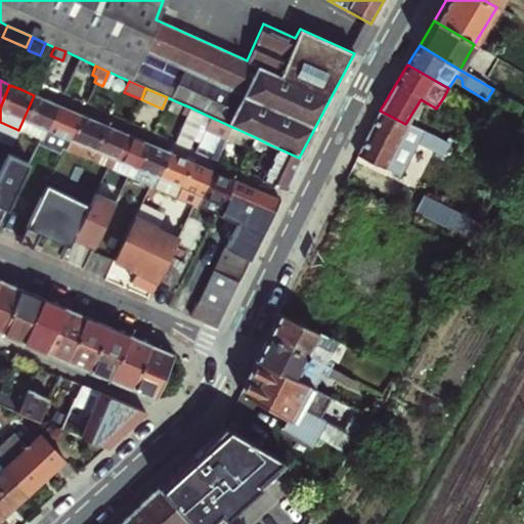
[(447,90),(444,96),(457,103),(461,98),(447,90)]
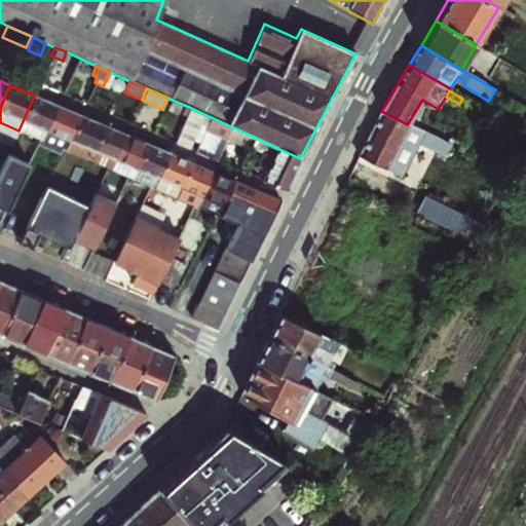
[(42,140),(42,141),(57,105),(44,100),(34,96),(19,130),(20,130),(42,140)]
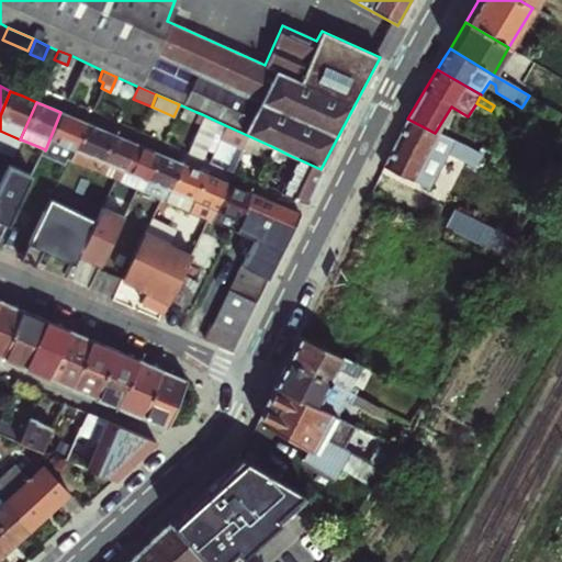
[(68,159),(70,160),(87,123),(74,117),(60,112),(45,150),(68,159)]
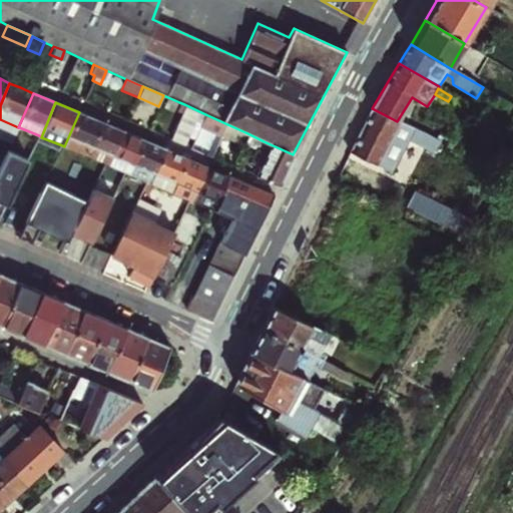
[(205,114),(184,104),(182,109),(169,139),(177,142),(183,144),(192,120),(200,124),(205,114)]
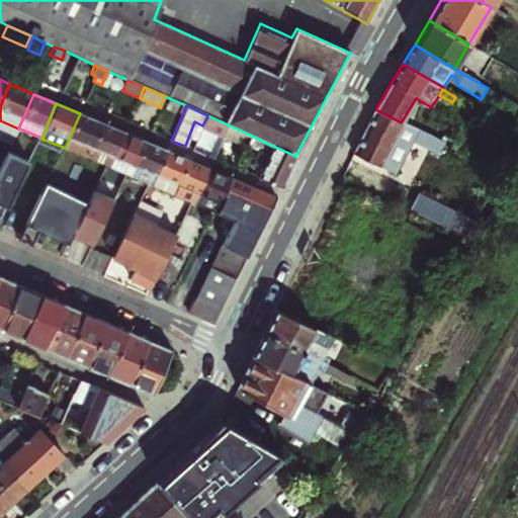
[(401,122),(375,109),(363,135),(354,154),(396,175),(413,142),(438,154),(443,144),(428,136),(425,141),(420,138),(423,133),(401,122)]
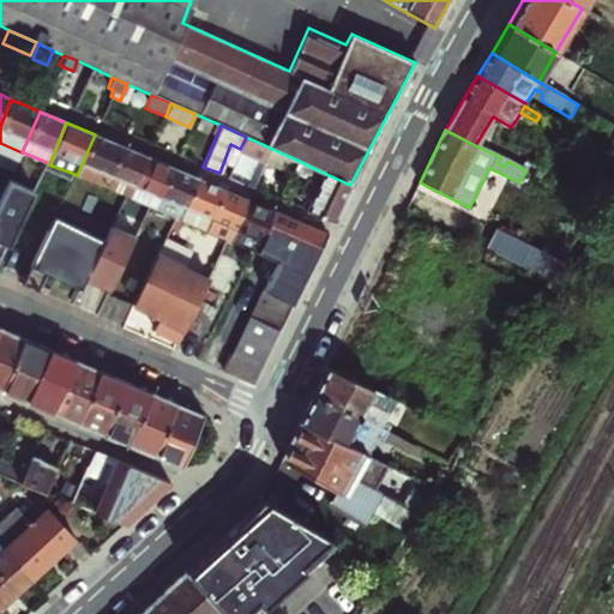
[(95,134),(77,175),(101,186),(104,187),(121,146),(108,140),(95,134)]
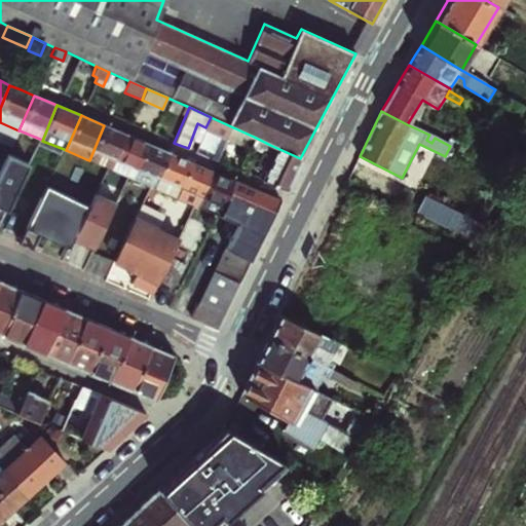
[(443,137),(511,172),(524,149),(518,146),(513,144),(456,115),(443,137)]
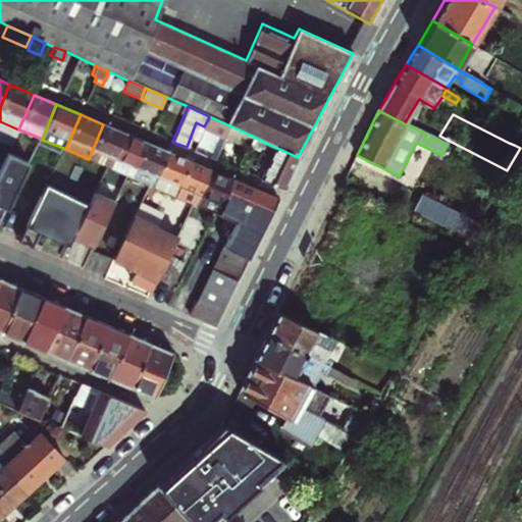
[(204,126),(204,127),(226,138),(231,126),(209,116),(204,126)]
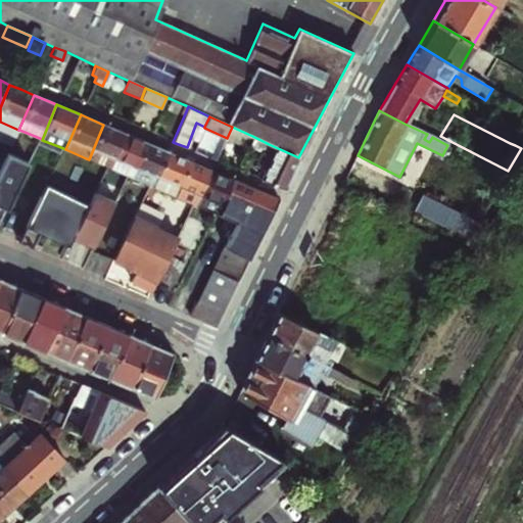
[(18,130),(0,122),(0,135),(1,133),(15,139),(19,130),(18,130)]
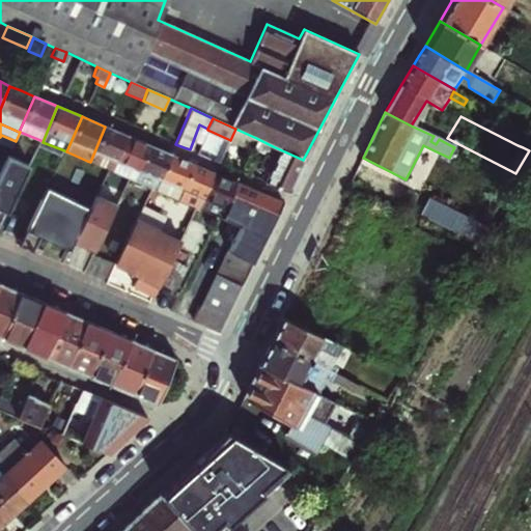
[(110,170),(112,171),(128,136),(115,131),(105,127),(90,162),(110,170)]
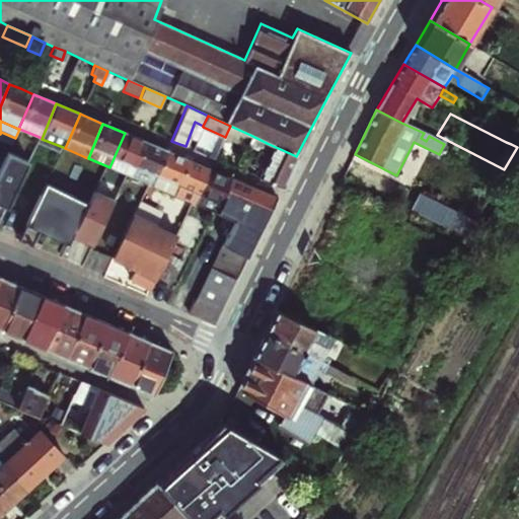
[(250,135),(230,126),(225,137),(245,146),(250,135)]
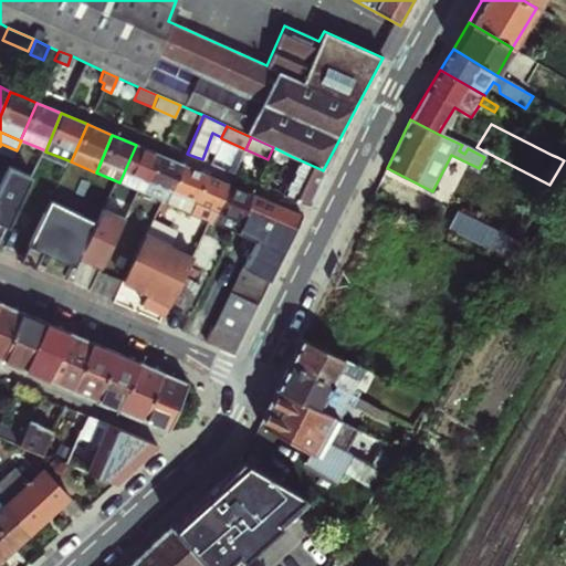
[(557,157),(565,148),(565,146),(558,142),(552,155),(557,157)]
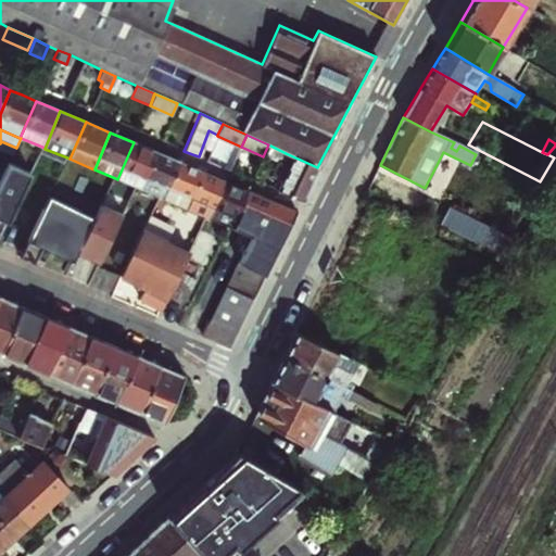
[(140,189),(156,152),(144,147),(134,142),(117,179),(140,189)]
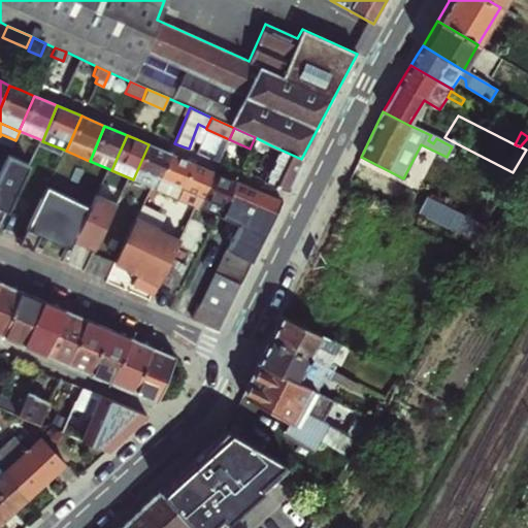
[(64,150),(42,140),(39,146),(60,157),(64,150)]
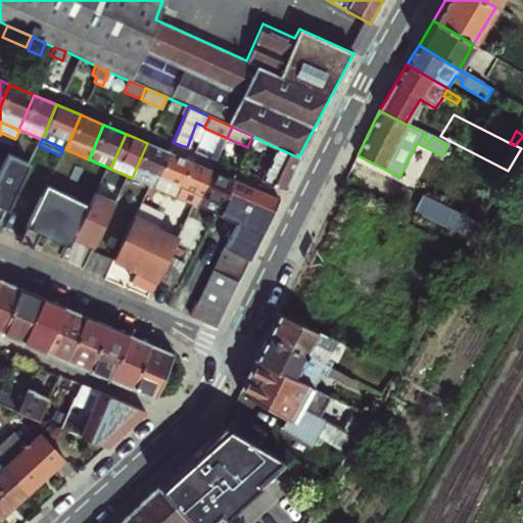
[(153,187),(169,152),(156,147),(147,143),(132,178),(153,187)]
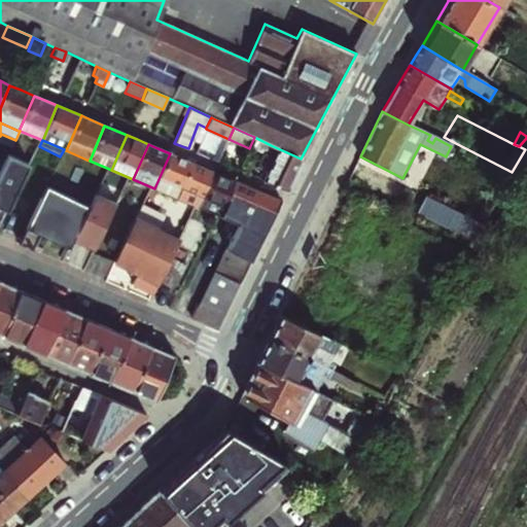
[(266,171),(262,180),(285,189),(301,159),(271,145),(269,150),(274,153),(273,156),(261,151),(255,167),(266,171)]
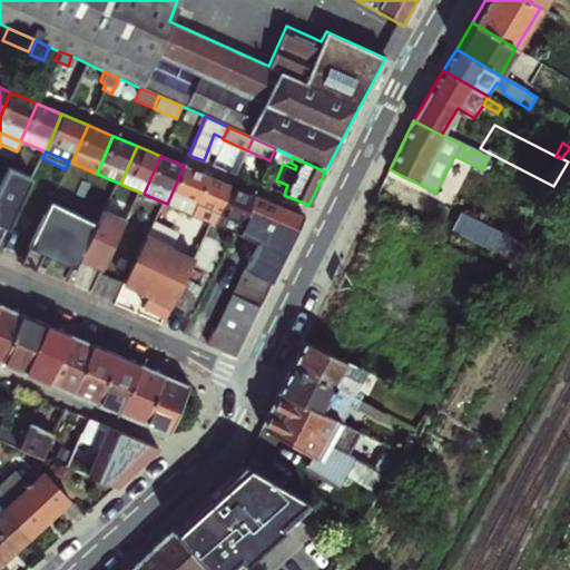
[(167,204),(190,214),(207,176),(197,172),(184,166),(167,204)]
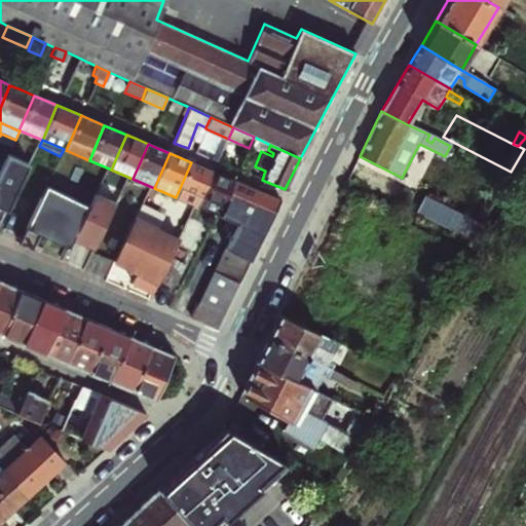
[(0,171),(0,208),(6,212),(29,165),(8,155),(0,171)]
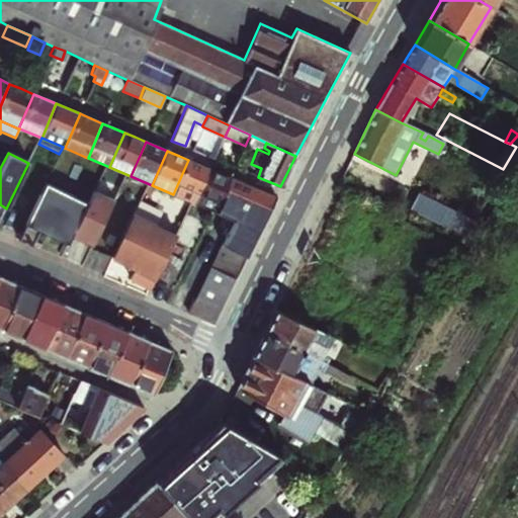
[(188,160),(173,194),(195,203),(210,169),(198,165),(188,160)]
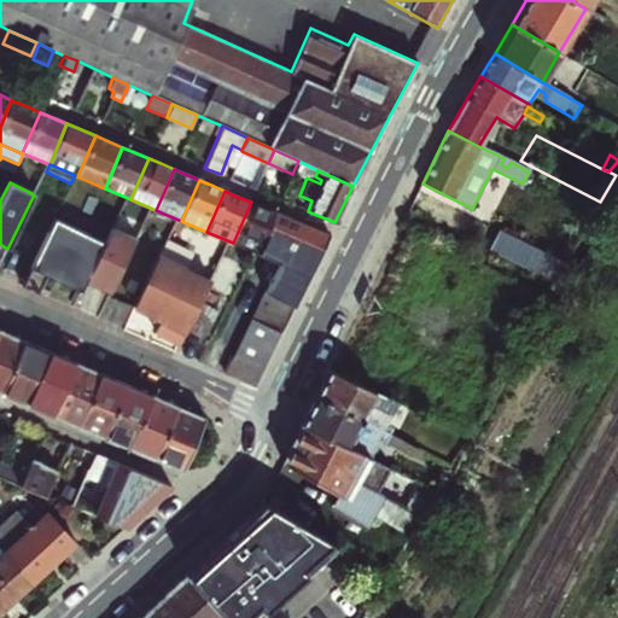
[(296,205),(305,210),(308,211),(312,200),(299,196),(296,205)]
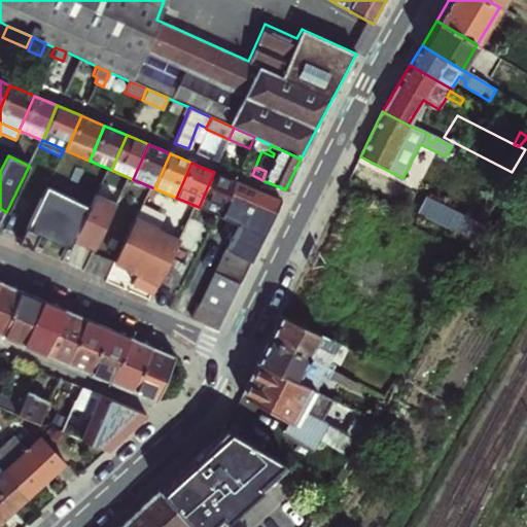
[(223,176),(214,172),(199,207),(220,216),(235,181),(223,176)]
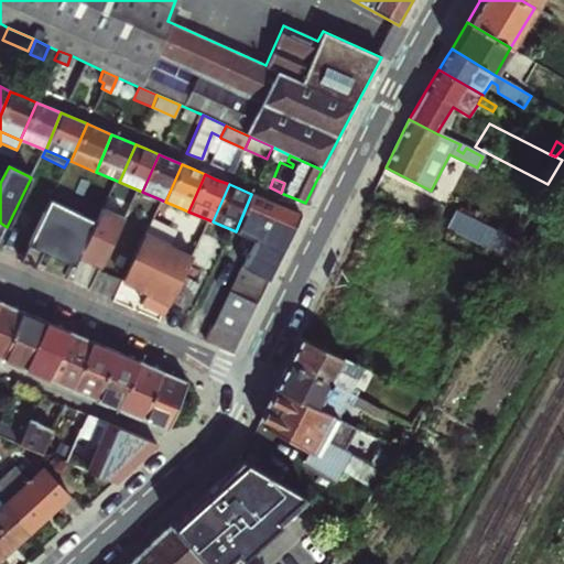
[(251,194),(236,231),(255,239),(258,241),(274,204),(262,198),(251,194)]
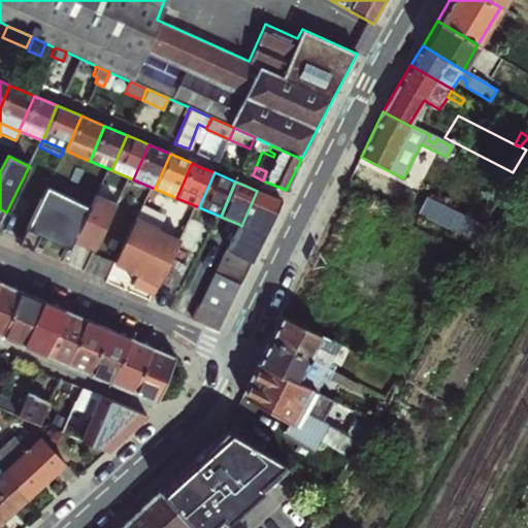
[(68,196),(51,187),(29,229),(47,238),(68,196)]
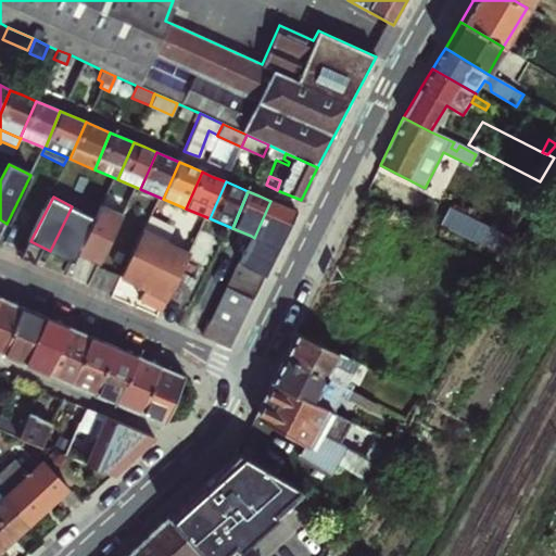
[(254,238),(279,248),(288,229),(297,212),(270,201),(254,238)]
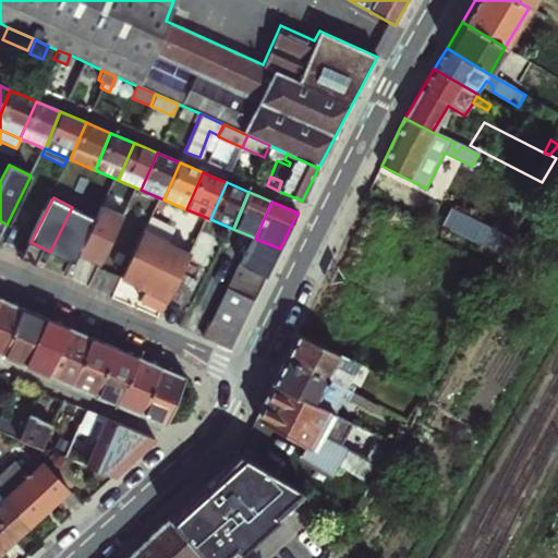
[(100,264),(124,215),(102,204),(95,218),(79,253),(88,258),(100,264)]
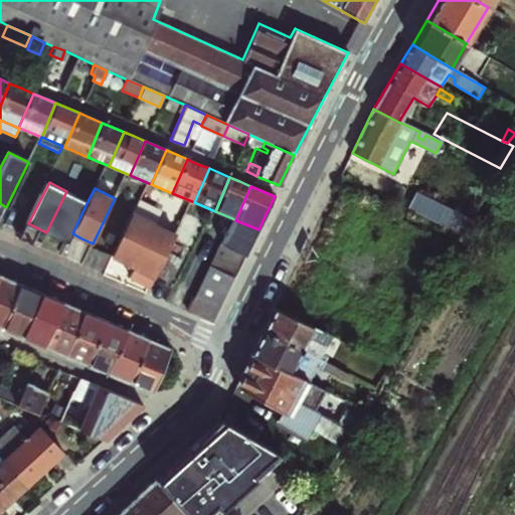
[(67,242),(72,233),(88,201),(66,191),(46,232),(50,234),(67,242)]
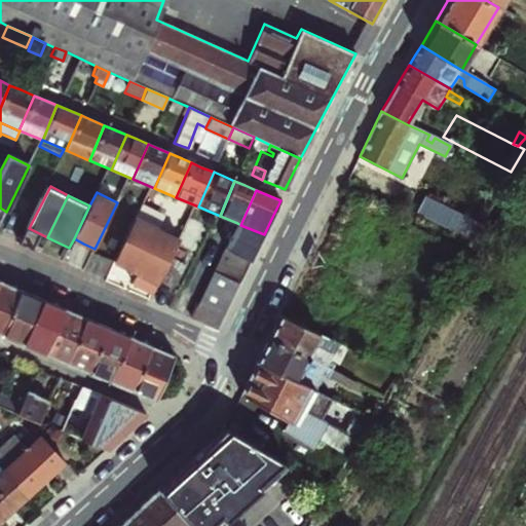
[(483,225),(423,196),(416,214),(474,241),(483,225)]
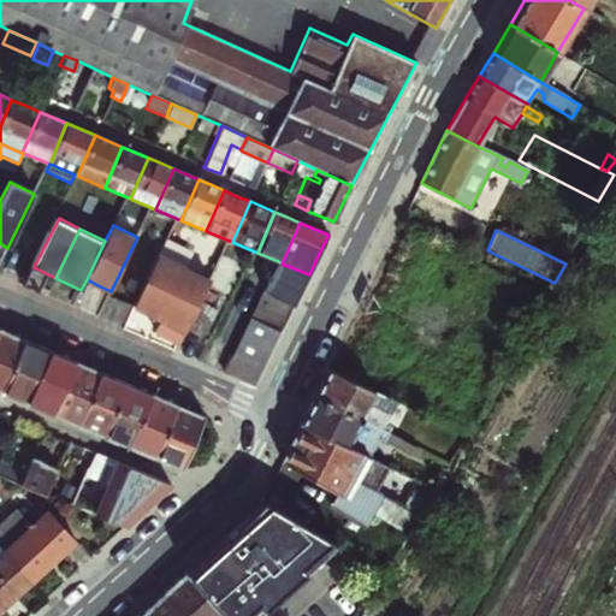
[(158,255),(134,306),(160,320),(154,332),(161,336),(177,343),(184,329),(201,292),(207,280),(158,255)]
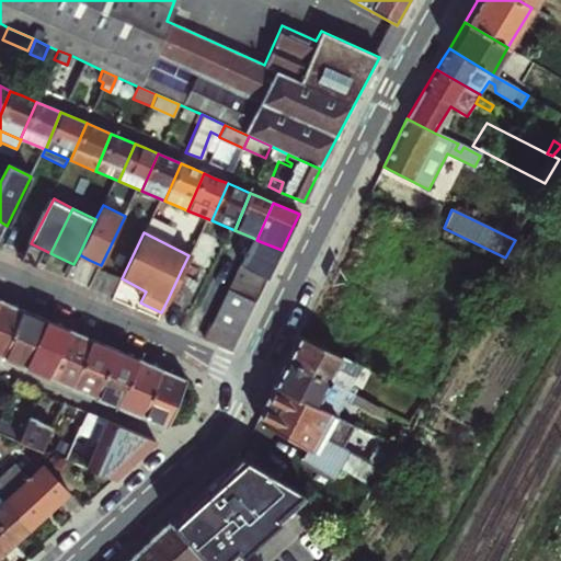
[(253,238),(228,289),(255,301),(282,250),(256,240),(253,238)]
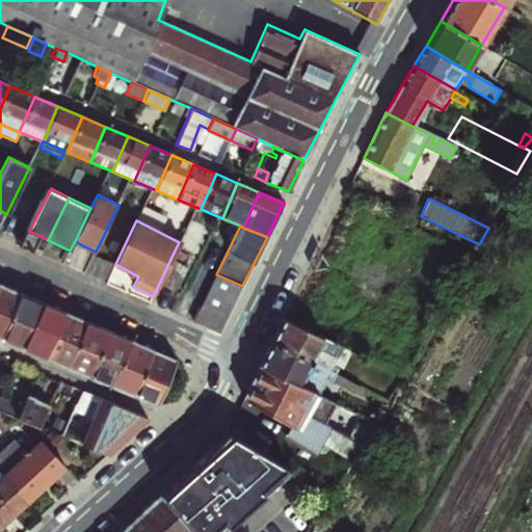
[(187,259),(174,253),(159,284),(164,286),(171,290),(187,259)]
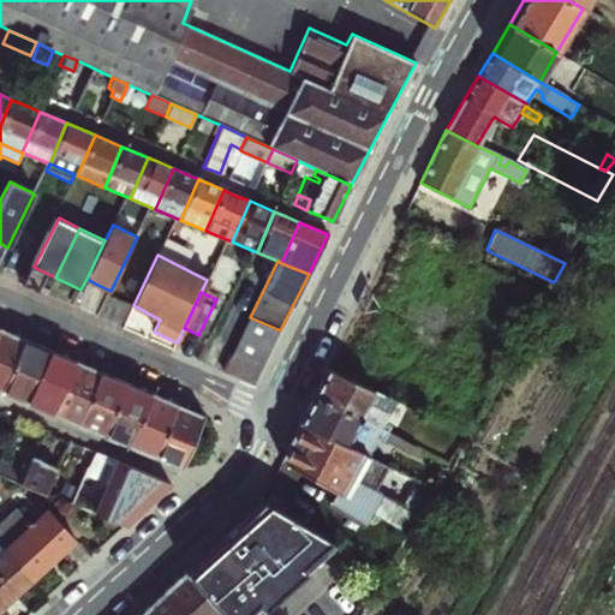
[(250,317),(224,372),(252,384),(280,330),(250,317)]
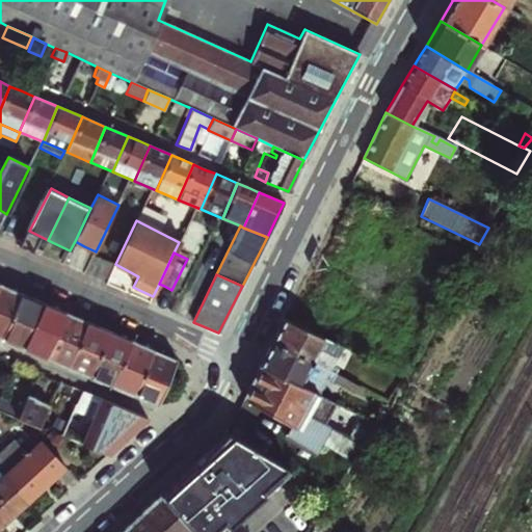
[(0,286),(0,312),(11,317),(21,295),(9,290),(0,286)]
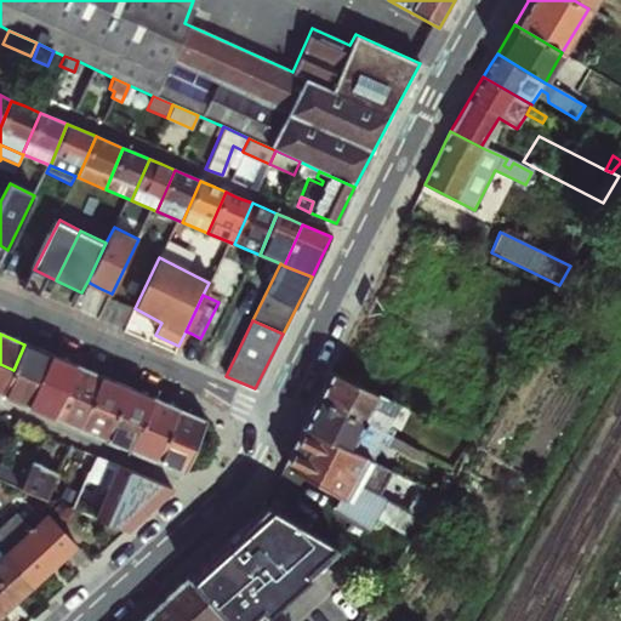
[(24,345),(13,370),(39,381),(40,381),(51,355),(38,349),(24,345)]
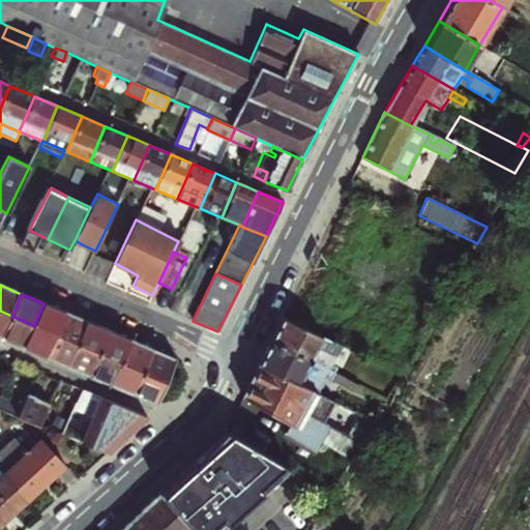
[(190,299),(179,294),(171,310),(182,316),(190,299)]
